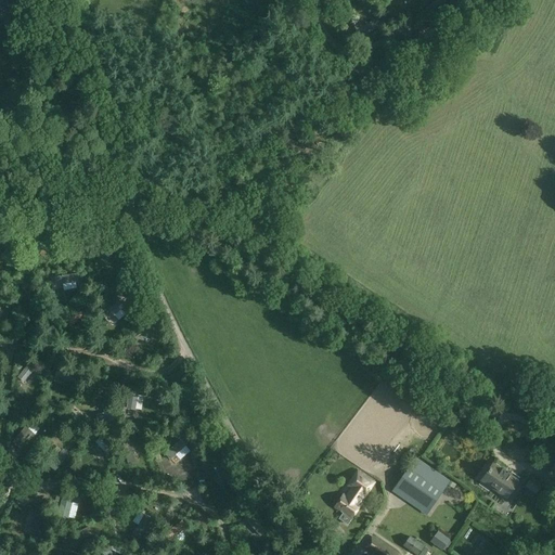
[(377,28),(373,22),(357,30),(361,38),(377,28)]
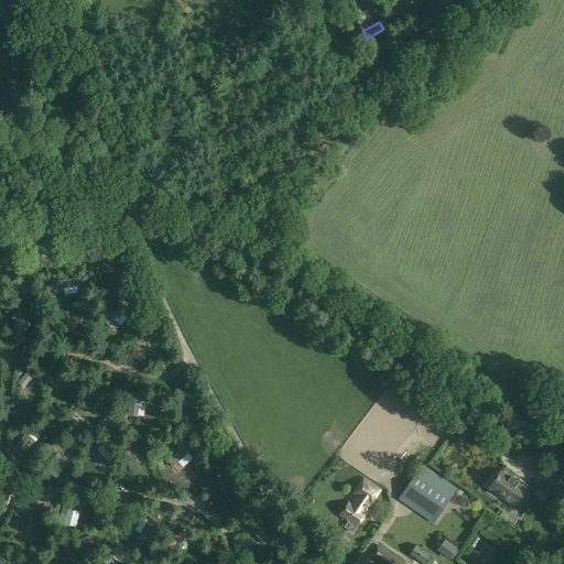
[(431,47),(435,30),(427,28),(423,46),(431,47)]
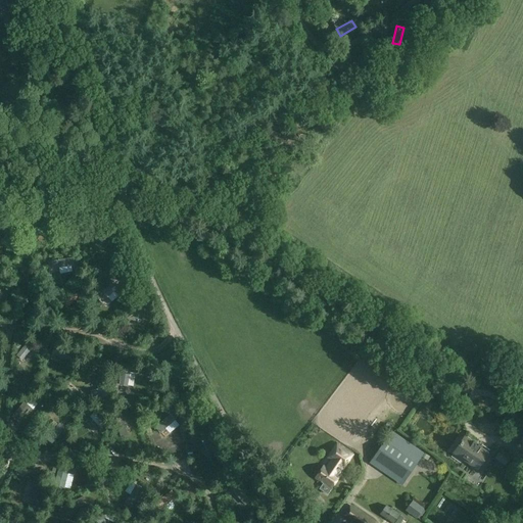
[(55,229),(42,219),(38,224),(51,234),(55,229)]
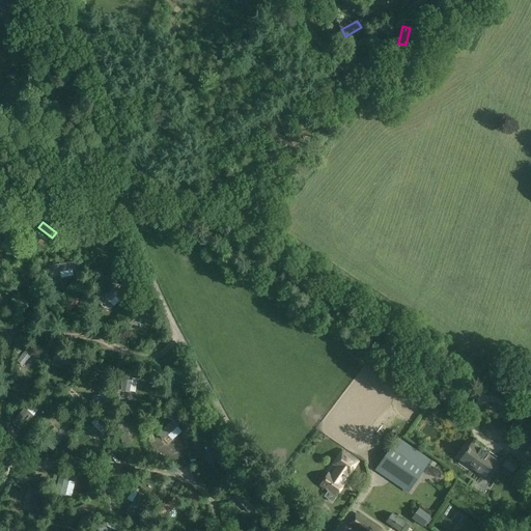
[(0,230),(0,231),(9,247),(16,244),(5,227),(0,230)]
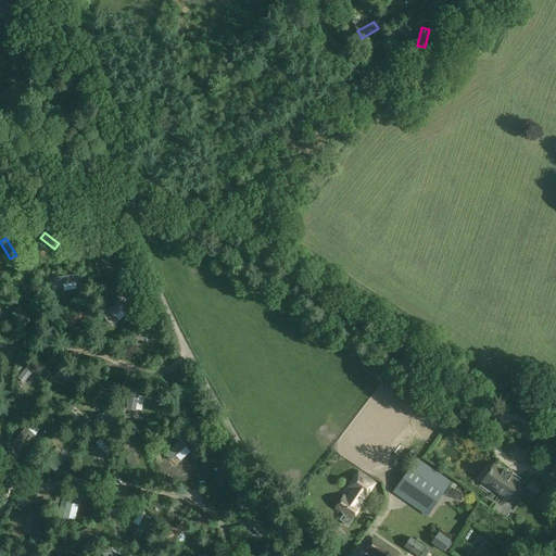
[(92,245),(95,254),(116,250),(114,242),(92,245)]
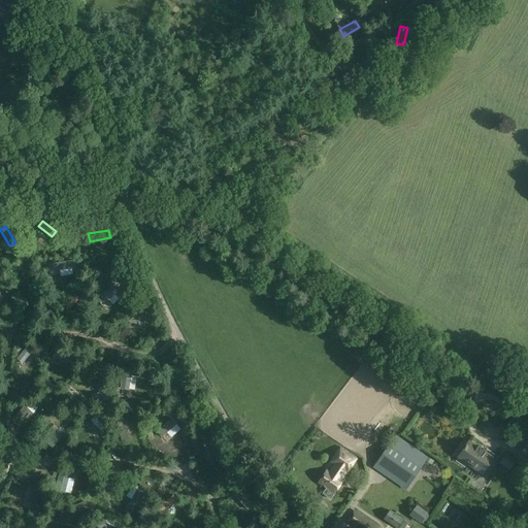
[(55,271),(76,267),(75,260),(54,263),(55,271)]
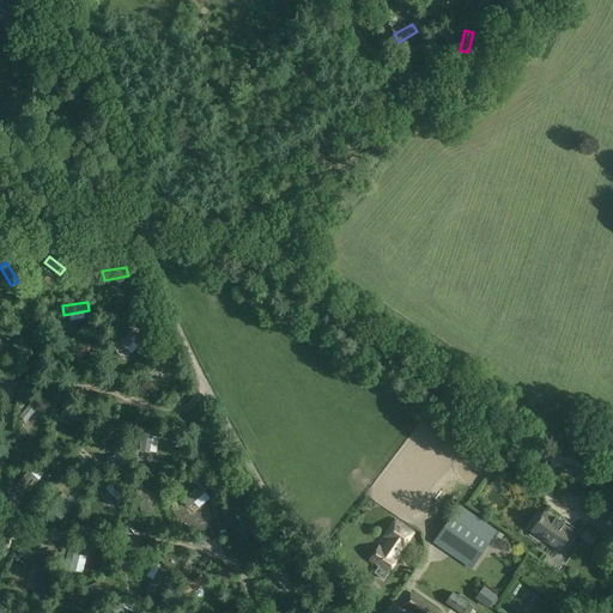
[(25,304),(25,329),(34,331),(35,304),(25,304)]
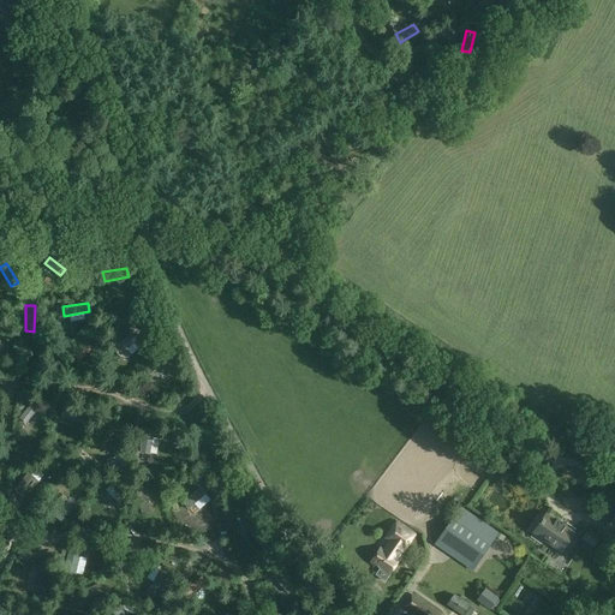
[(141,339),(135,332),(115,348),(123,356),(141,339)]
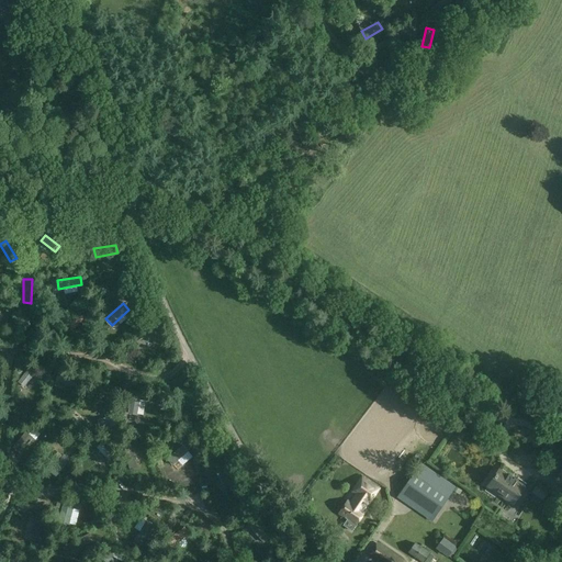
[(75,332),(88,317),(81,311),(68,325),(75,332)]
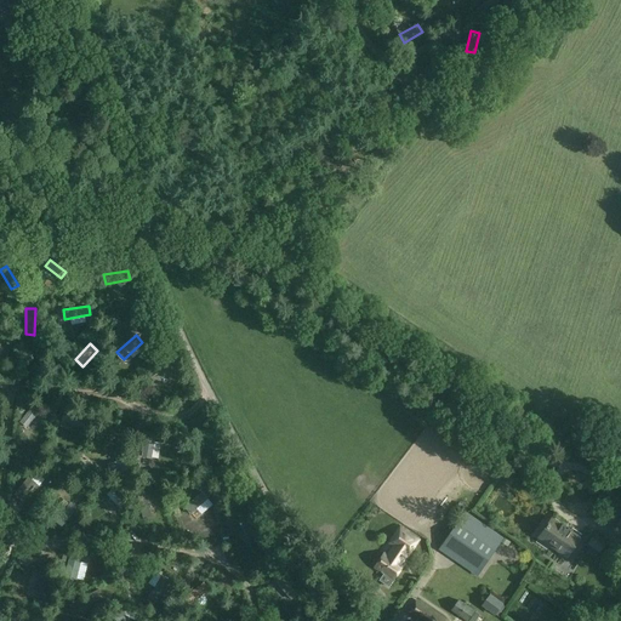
[(180,370),(175,363),(151,379),(157,387),(180,370)]
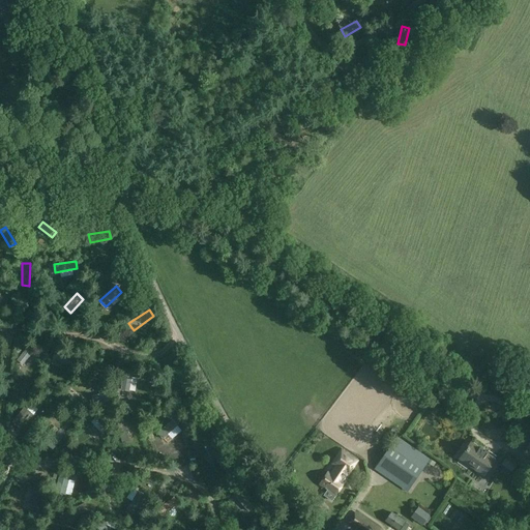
[(18,360),(24,365),(35,351),(29,346),(18,360)]
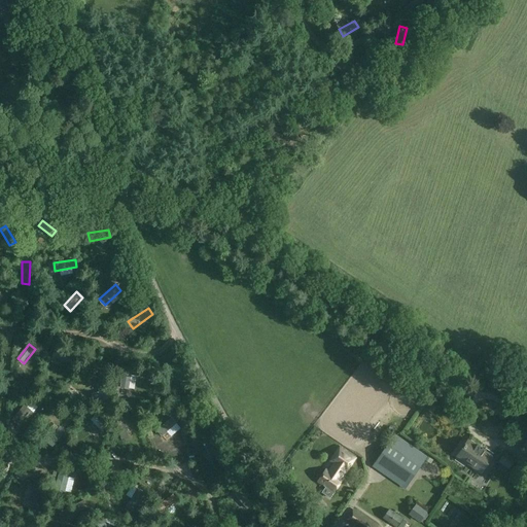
[(57,347),(54,356),(73,363),(76,354),(57,347)]
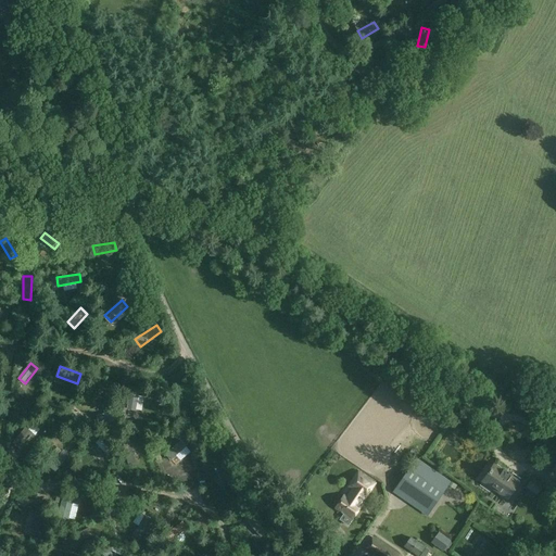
[(142,388),(133,387),(128,409),(138,412),(142,388)]
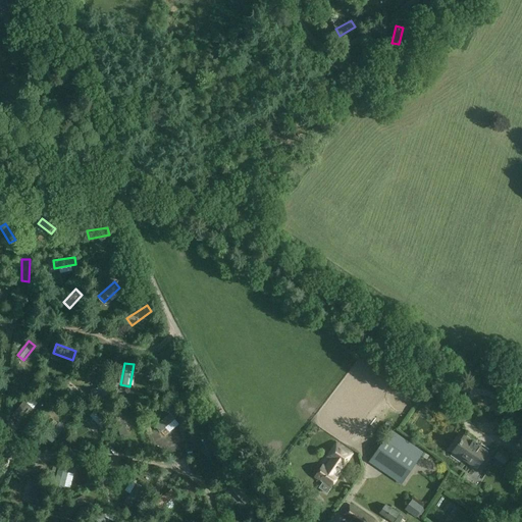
[(104,377),(96,379),(100,399),(108,397),(104,377)]
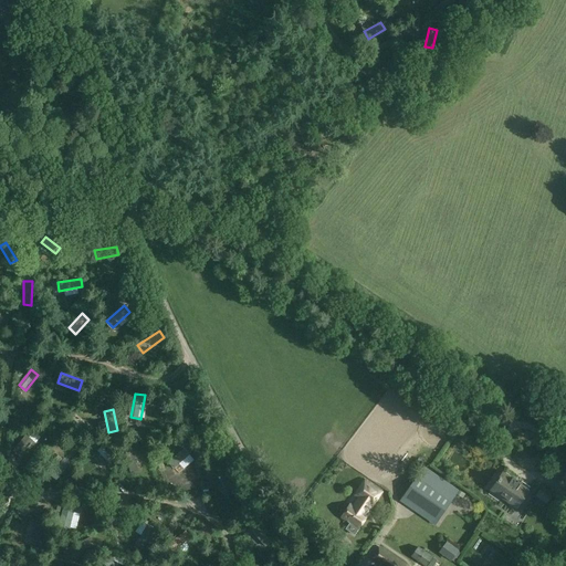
[(35,440),(28,433),(14,451),(22,457),(35,440)]
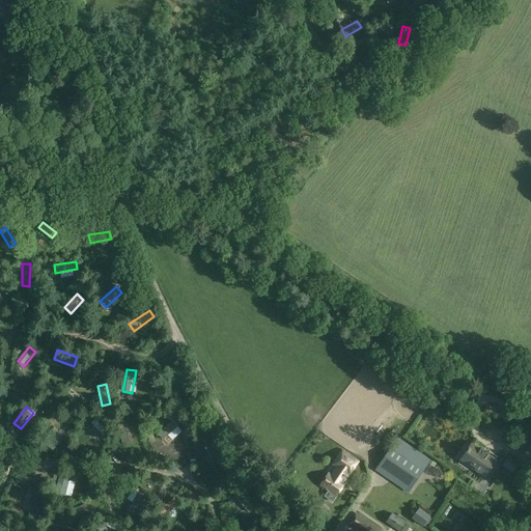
[(91,424),(105,437),(109,432),(96,419),(91,424)]
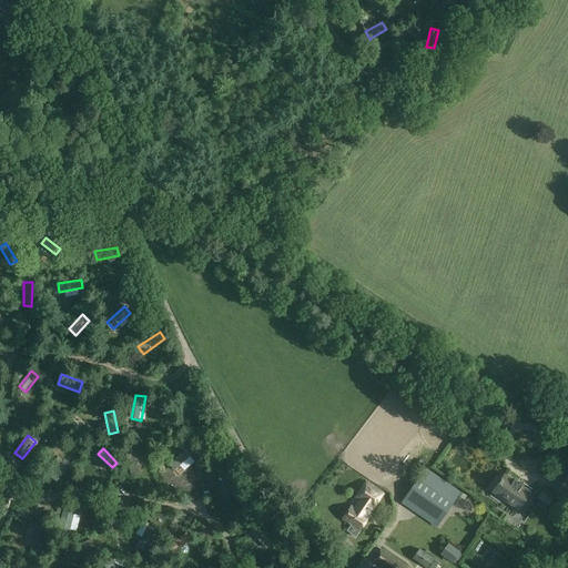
[(128,452),(133,475),(141,474),(135,449),(128,452)]
